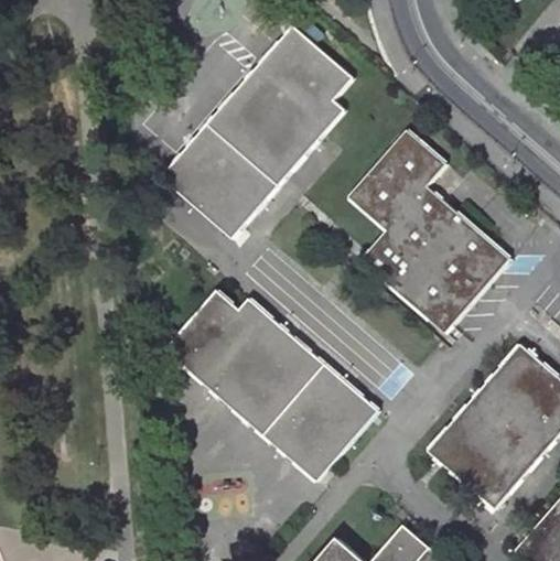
[(307,21),(299,30),(312,42),(320,32),(311,24),(307,21)]
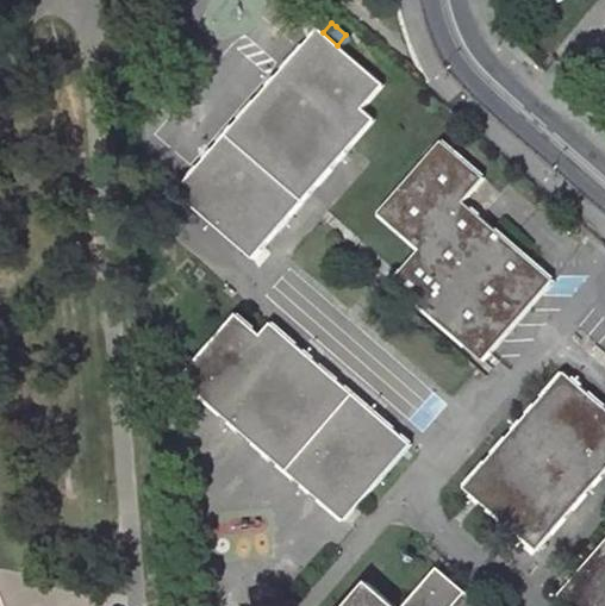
[(323,32),(315,25),(172,189),(249,256),(286,214),(278,206),(289,193),(298,200),(347,143),(370,117),(359,106),(379,81),(337,45),(323,32)]
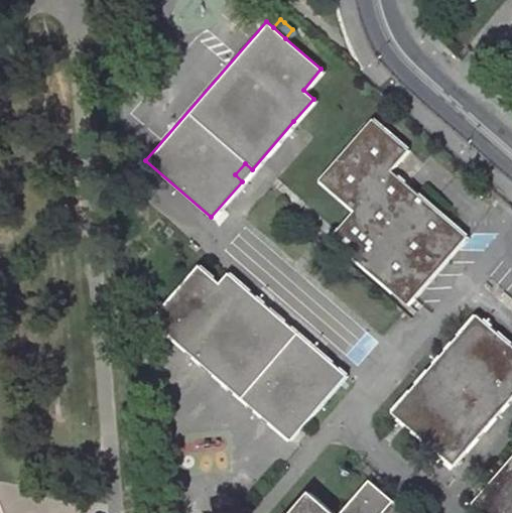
[(405,302),(465,235),(388,168),(406,147),(370,117),(316,178),(353,209),(335,229),(329,236),(330,237),(405,302)]
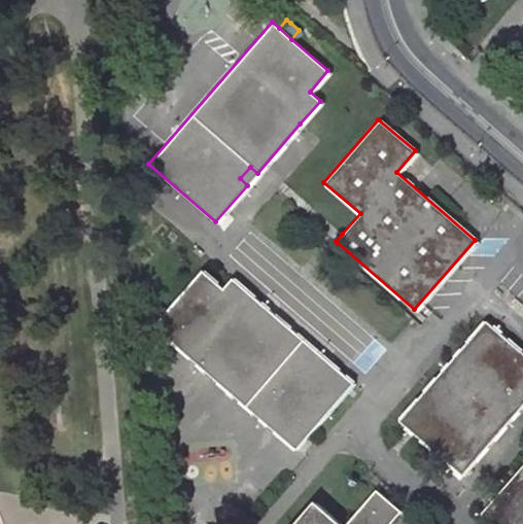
[(247,185),(257,173),(250,167),(240,178),(247,185)]
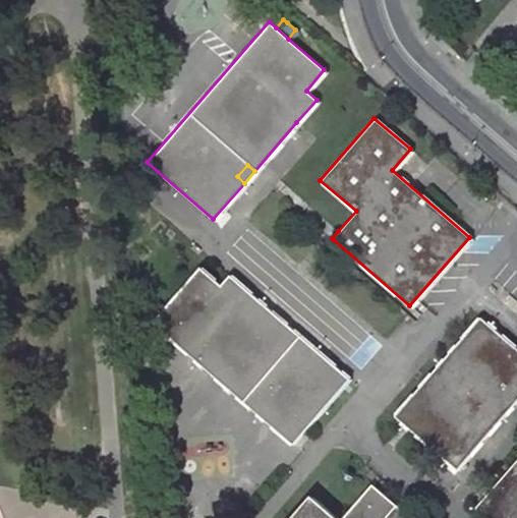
[(151,322),(291,443),(348,378),(311,346),(305,352),(293,342),(299,336),(229,274),(220,284),(198,266),(164,306),(155,317),(151,322)]
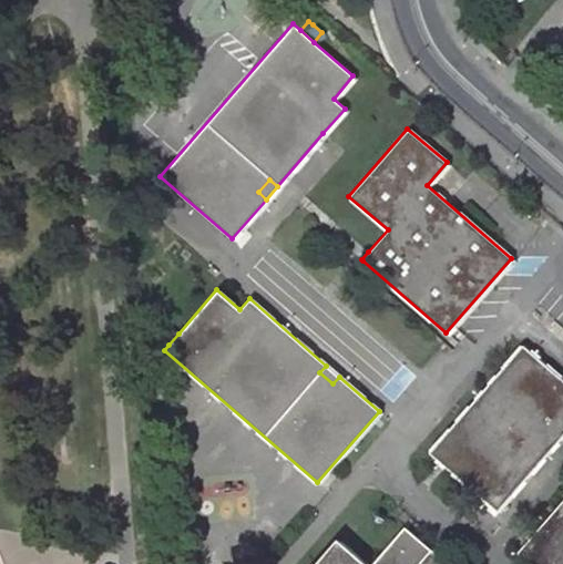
[(169,345),(178,334),(171,327),(161,338),(169,345)]
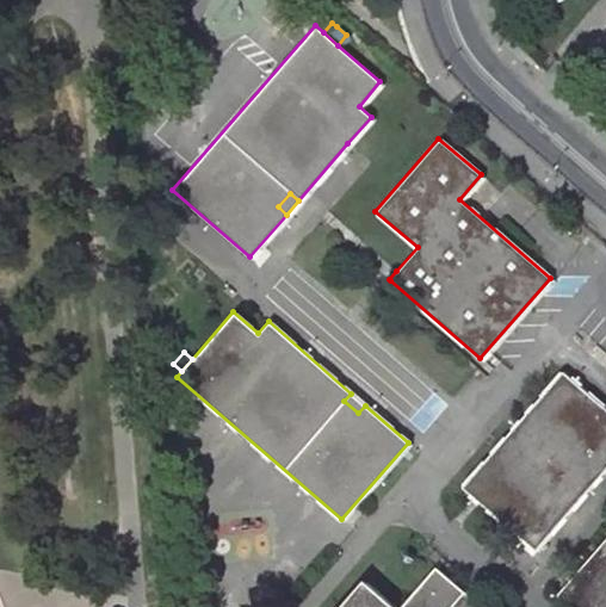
[(509,429),(462,485),(469,493),(478,501),(527,543),(535,549),(605,465),(605,408),(561,370),(532,403),(525,412),(520,417),(509,429)]
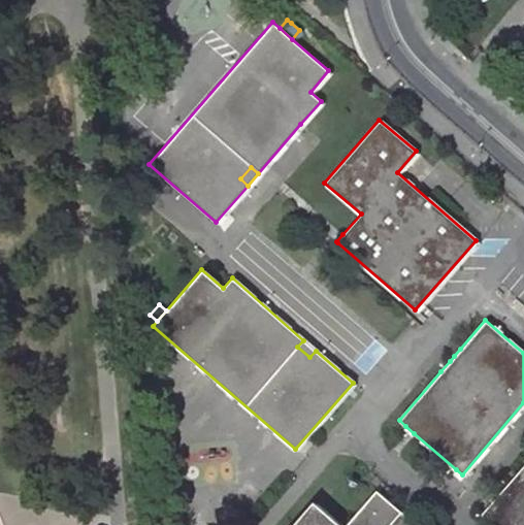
[(309,357),(316,351),(303,340),(297,347),(309,357)]
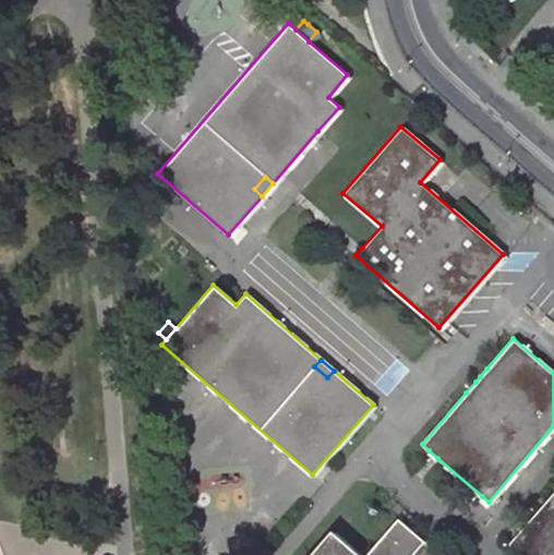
[(553,554),(553,491),(509,543),(524,554),(553,554)]
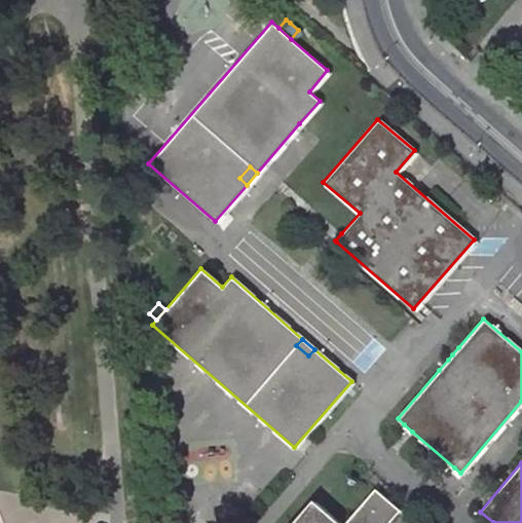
[(388,522),(415,522),(374,487),(343,522),(340,522),(313,499),(293,522),(384,522),(387,521),(388,522)]
